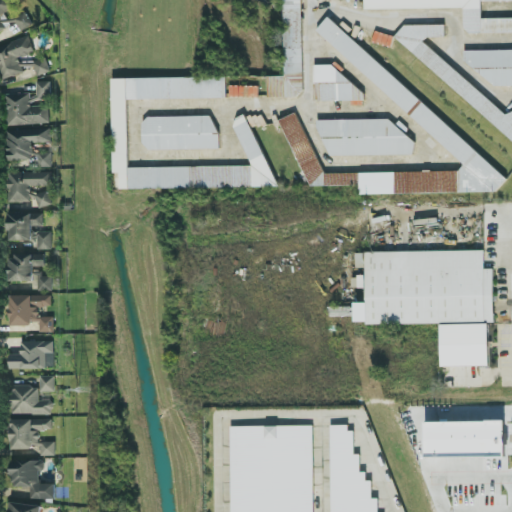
[(302,0),(283,0),(285,77),(268,77),(268,97),(304,97),(302,0)]
